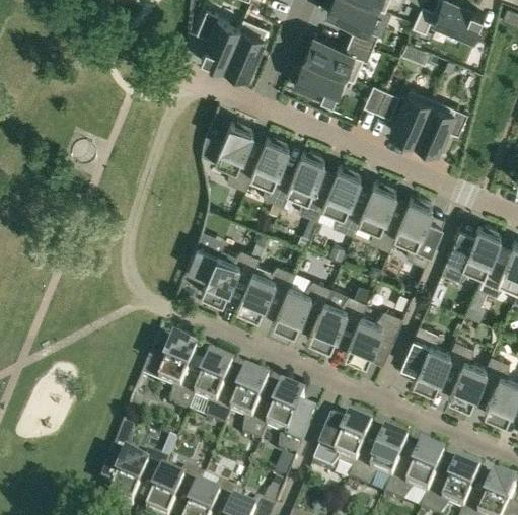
[(352,0),(333,0),(326,16),(354,28),(349,40),(371,50),(377,37),(366,31),(374,11),(383,14),(384,13),(352,0)]
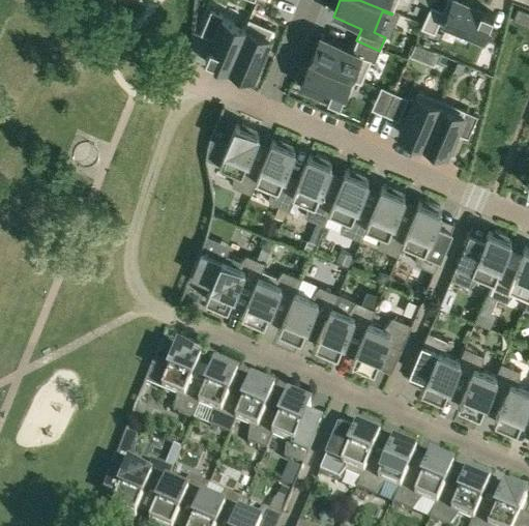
[(359,0),(392,13),(398,0),(359,0)]
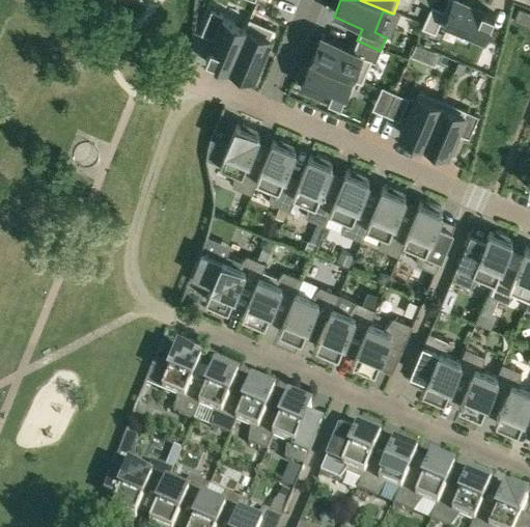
[(430,7),(420,31),(435,36),(440,24),(482,42),(493,17),(453,0),(447,0),(443,12),(430,7)]
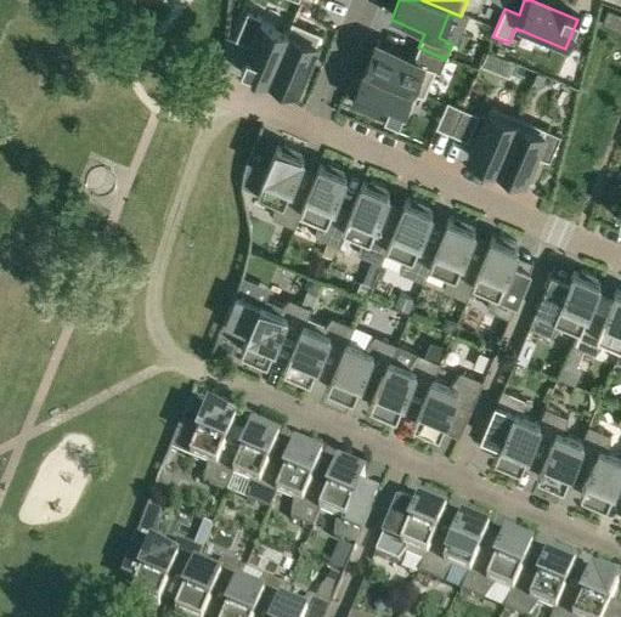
[(600,28),(620,37),(620,17),(607,12),(600,28)]
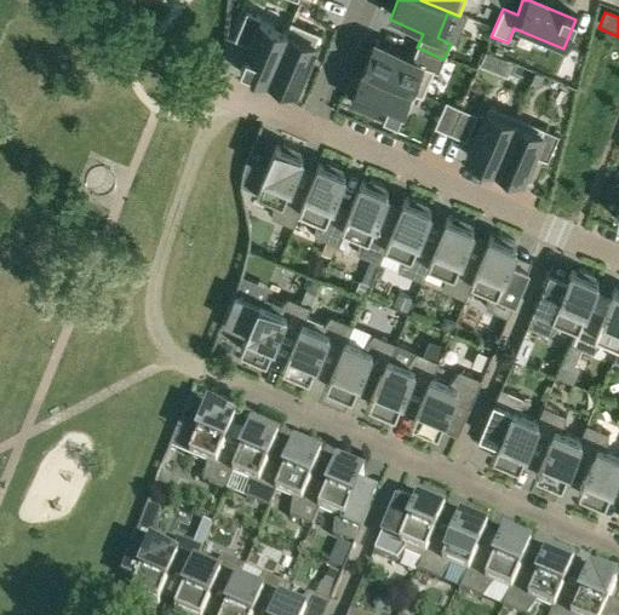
[(245,16),(234,44),(248,50),(247,52),(239,70),(267,82),(286,36),(258,24),(259,22),(245,16)]
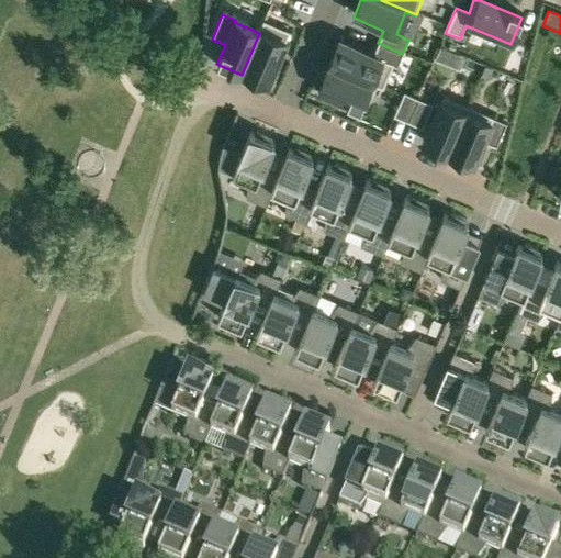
[(264,23),(242,75),(267,86),(289,33),(264,23)]
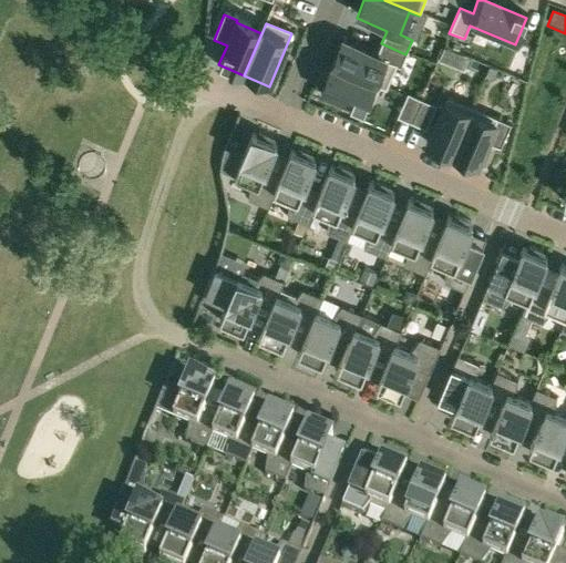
[(341,42),(330,68),(386,91),(395,67),(400,69),(405,54),(381,43),(376,57),(341,42)]
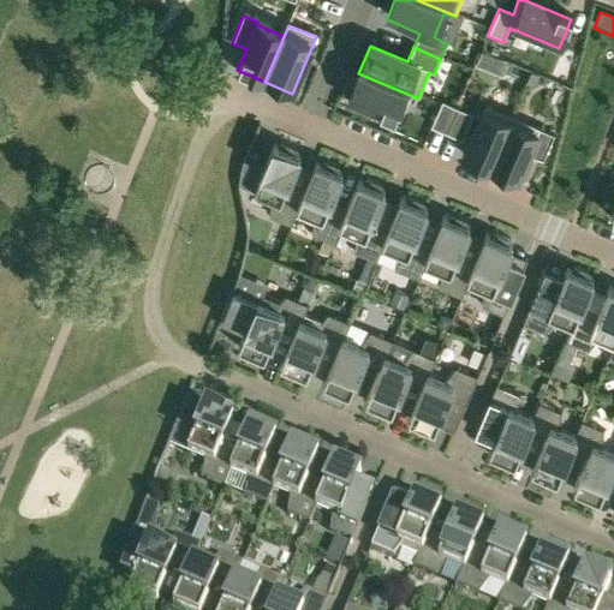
[(358,73),(347,101),(399,123),(410,96),(418,100),(418,99),(358,73)]
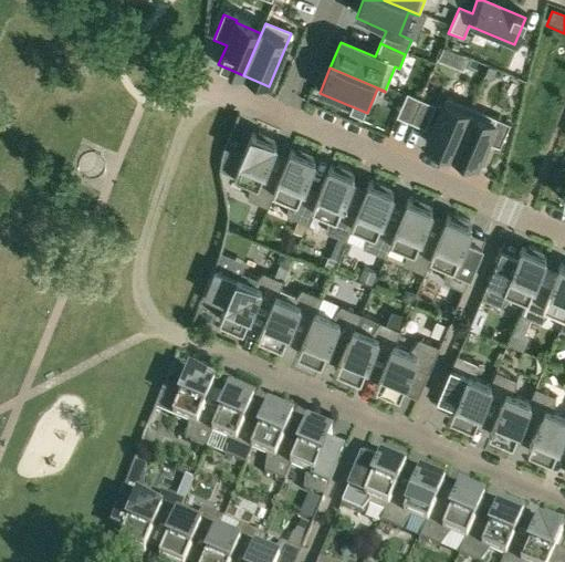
[(488,69),(483,79),(489,81),(493,80),(495,72),(488,69)]
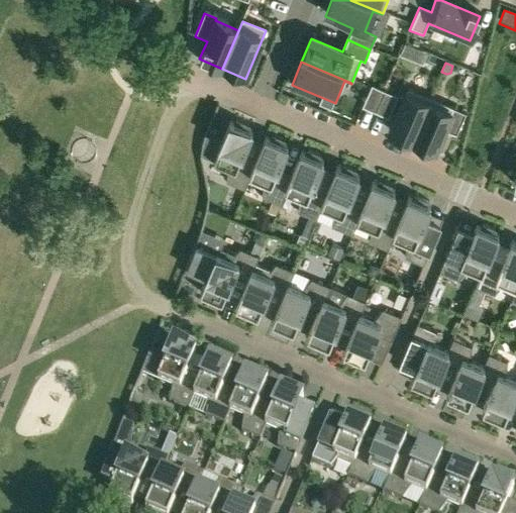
[(371,86),(360,109),(374,114),(384,92),(371,86)]
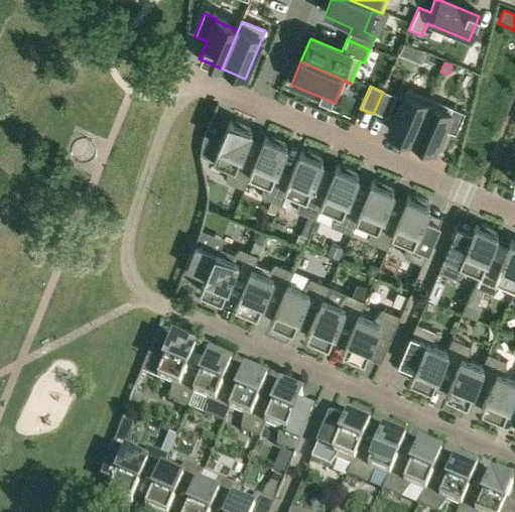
[(406,90),(387,133),(410,142),(429,99),(406,90)]
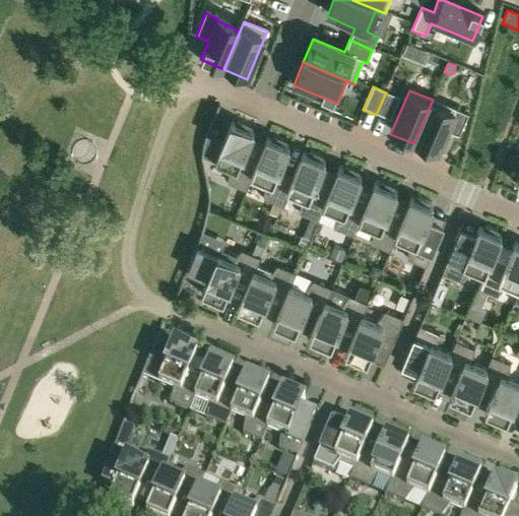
[(386,92),(376,115),(389,121),(399,98),(386,92)]
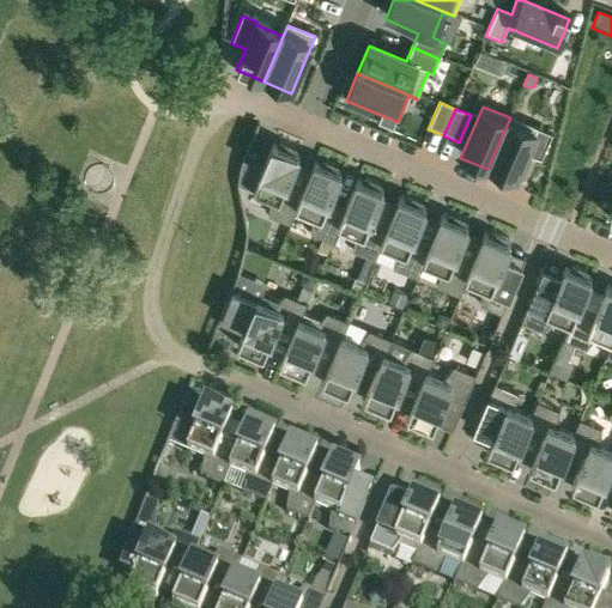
[(510,117),(488,169),(515,181),(526,157),(540,163),(551,135),(510,117)]
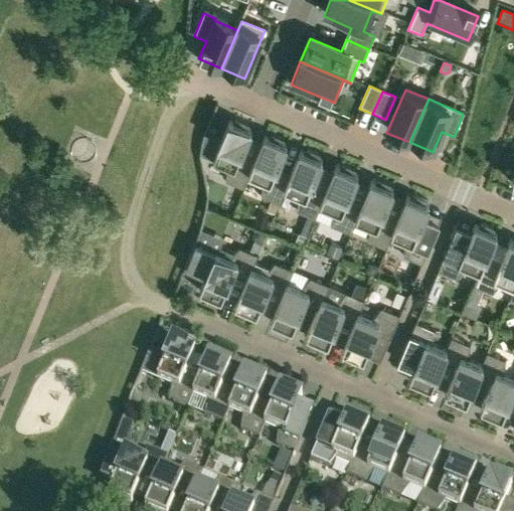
[(247,178),(252,167),(241,162),(244,156),(241,155),(250,134),(246,132),(248,128),(233,122),(231,126),(228,124),(221,140),(204,132),(202,140),(200,149),(199,157),(212,162),(212,163),(226,169),(224,183),(243,191),(246,183),(248,178),(247,178)]
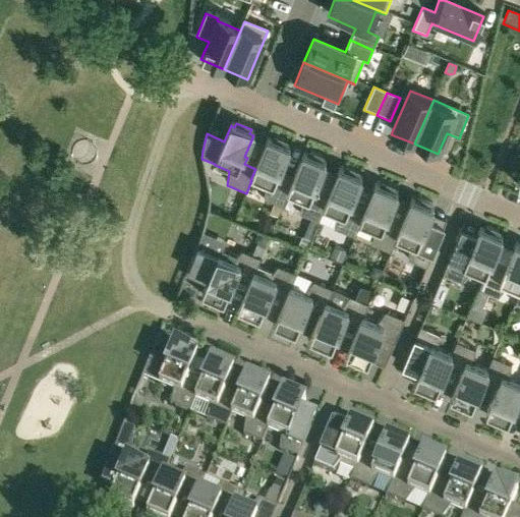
[(286,195),(291,184),(281,179),(283,173),(280,172),(289,151),(286,149),(287,145),(273,138),(271,142),(267,140),(255,169),(250,180),(251,180),(249,185),(265,191),(264,200),(275,206),(271,215),(278,218),(286,200),(288,195),(286,195)]
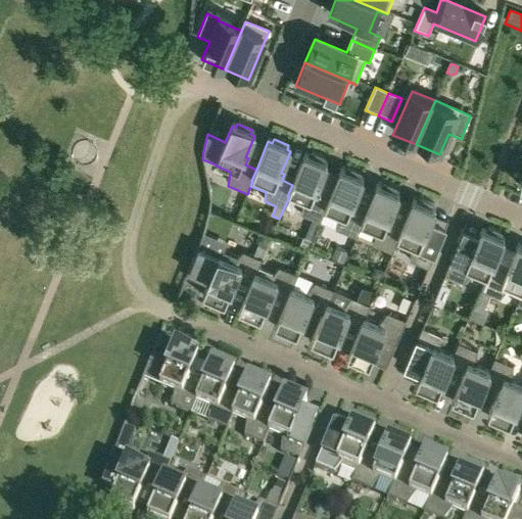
[(324,211),(328,200),(318,195),(320,189),(317,188),(327,167),(323,164),(325,160),(310,154),(307,158),(304,156),(292,185),(287,196),(289,196),(287,201),(301,207),(300,217),(320,225),(323,217),(325,211),(324,211)]
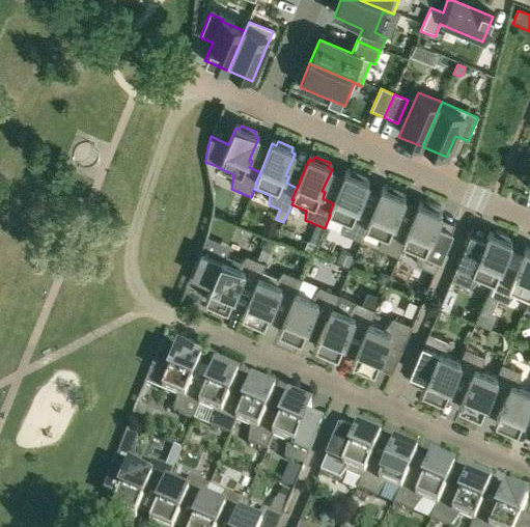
[(365,230),(370,218),(359,214),(362,207),(359,206),(368,185),(364,183),(366,178),(351,172),(349,176),(345,174),(333,203),(329,215),(330,215),(328,220),(342,226),(341,236),(361,244),(366,230),(365,230)]
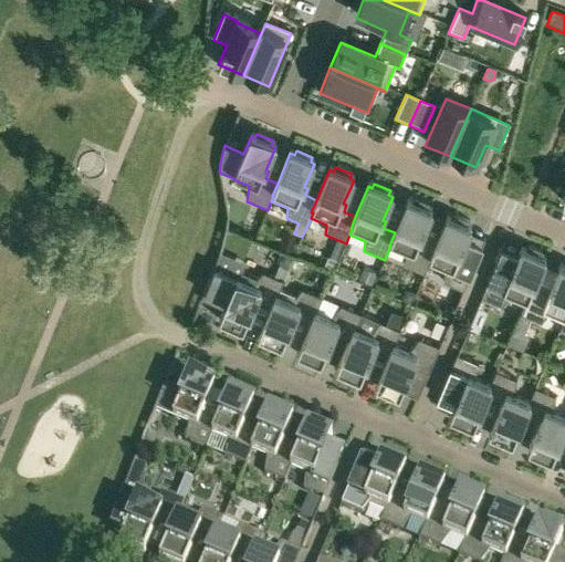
[(429,262),(433,249),(422,245),(425,238),(421,237),(431,212),(428,211),(430,207),(414,200),(411,205),(407,203),(395,232),(389,246),(390,246),(406,252),(404,268),(424,277),(430,262),(429,262)]
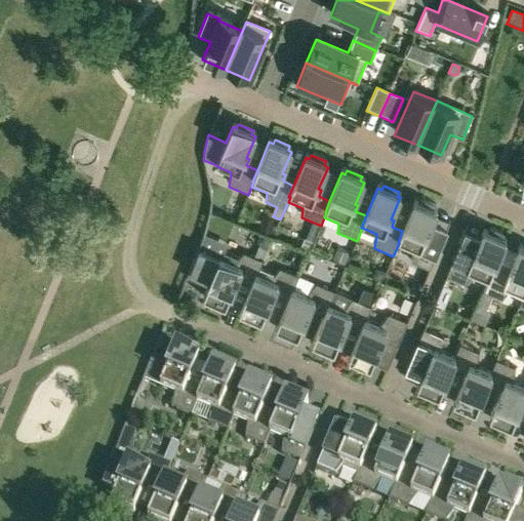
[(398,243),(399,243),(412,249),(410,264),(430,272),(442,241),(441,240),(439,247),(428,242),(430,236),(428,235),(437,212),(433,211),(435,207),(419,200),(417,205),(414,203),(402,231),(398,243)]
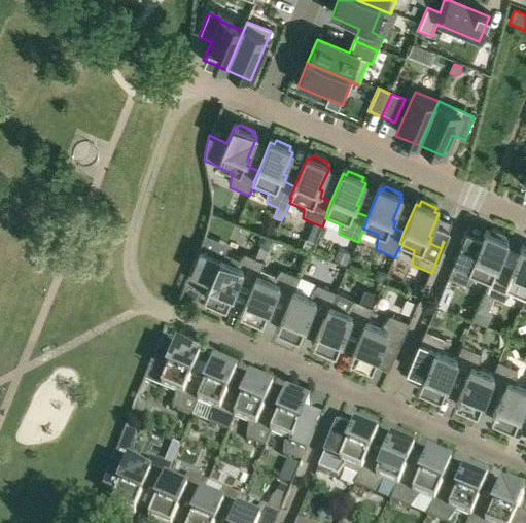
[(476,276),(489,282),(490,282),(495,271),(507,243),(503,241),(505,237),(490,231),(488,235),(485,234),(482,241),(466,234),(447,280),(466,288),(476,276)]
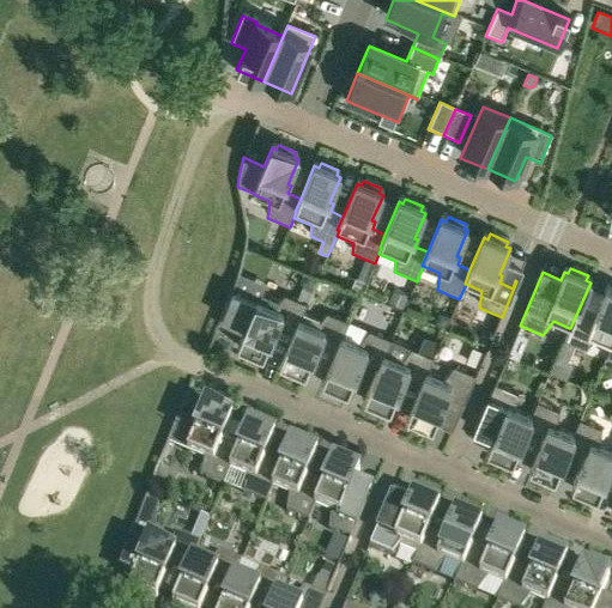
[(304,277),(301,284),(303,289),(313,292),(316,281),(304,277)]
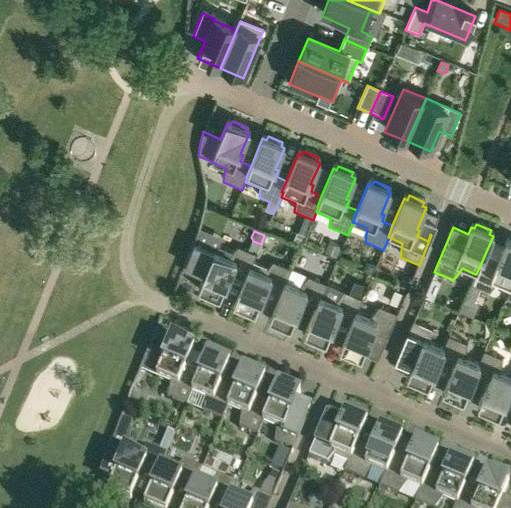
[(304,238),(296,235),(293,244),(301,247),(304,238)]
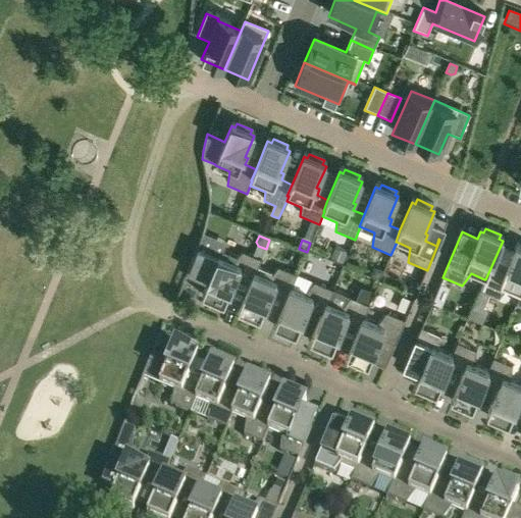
[(520,294),(520,244),(520,248),(516,247),(507,268),(504,267),(502,272),(490,268),(485,279),(484,279),(479,293),(498,300),(507,289),(520,295),(520,294)]
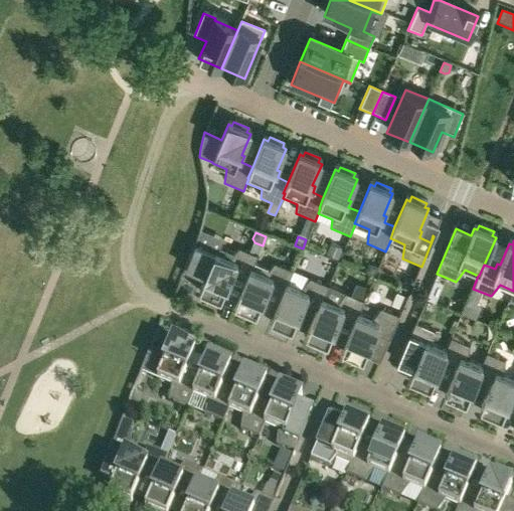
[(249,254),(257,258),(262,245),(254,242),(249,254)]
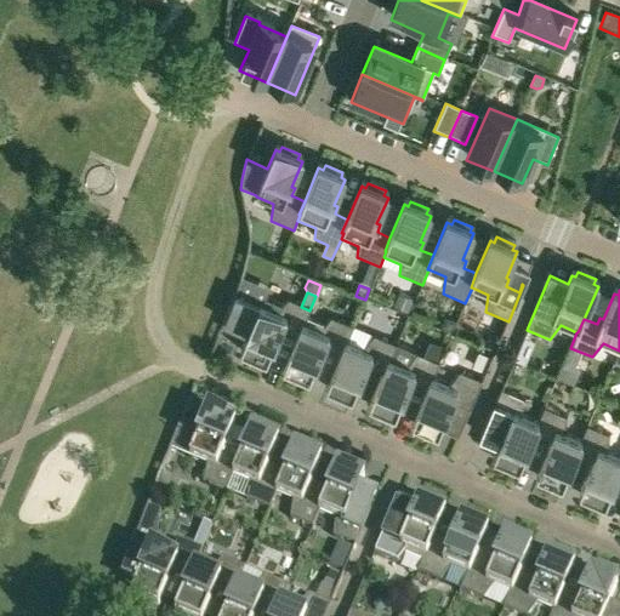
[(407,317),(413,302),(398,296),(392,311),(407,317)]
